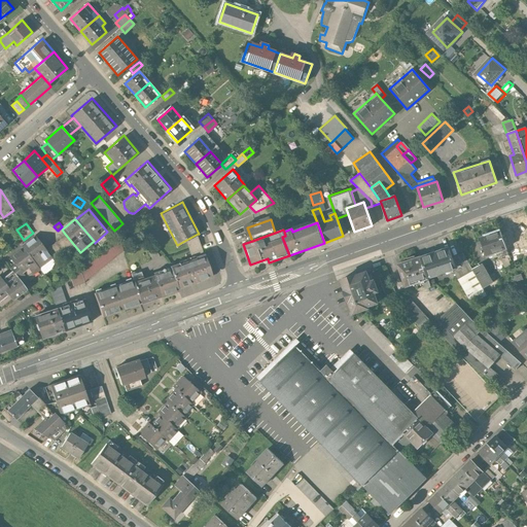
[(505,250),(499,231),(492,233),(490,233),(485,234),(484,236),(484,237),(480,239),(482,245),(479,246),(481,251),(484,250),(486,258),(491,256),(491,255),(505,250)]
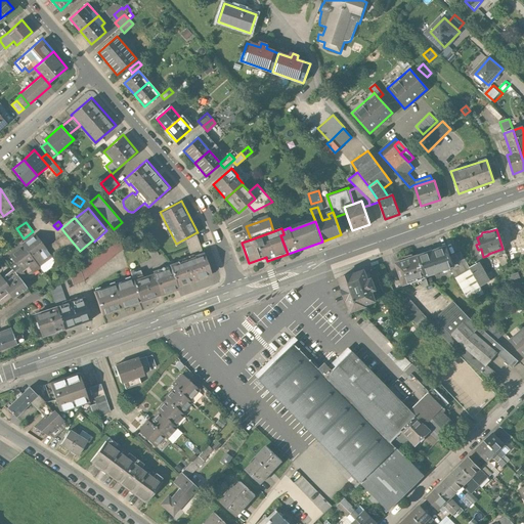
[(64,232),(46,248),(52,257),(53,258),(67,248),(68,249),(74,244),(64,232)]
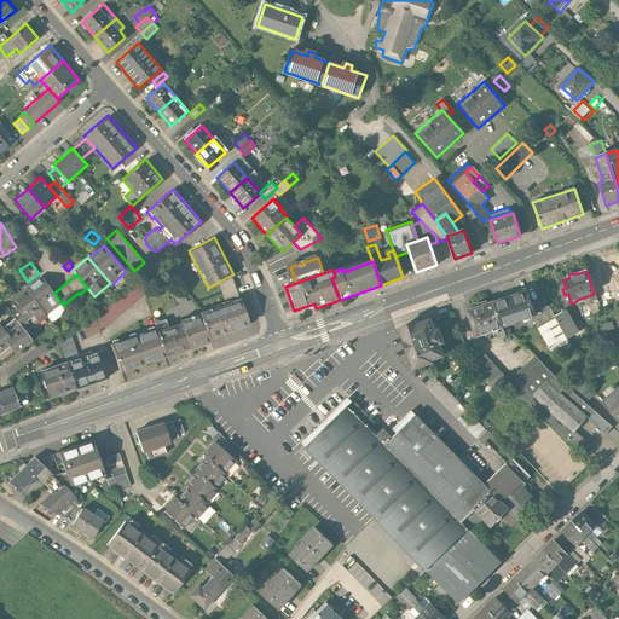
[(232,275),(219,282),(225,301),(239,296),(232,275)]
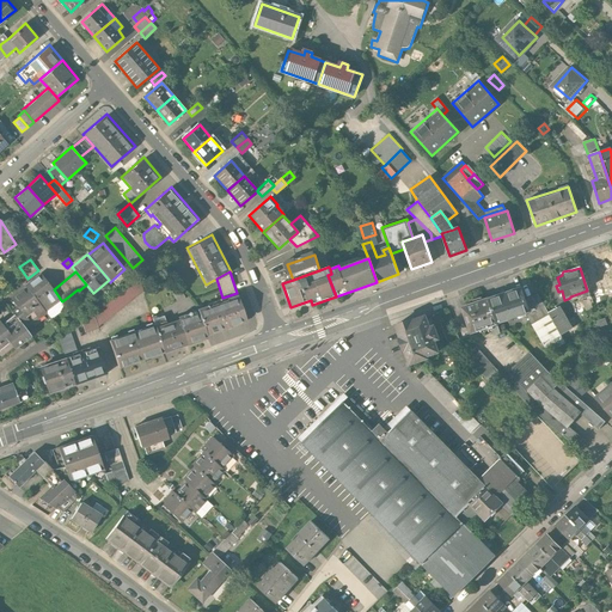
[(54,289),(41,273),(25,283),(26,285),(46,311),(61,300),(54,289)]
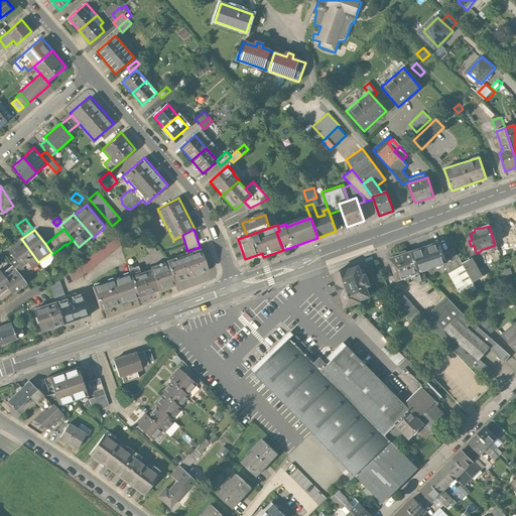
[(79,263),(83,275),(121,245),(117,233),(79,263)]
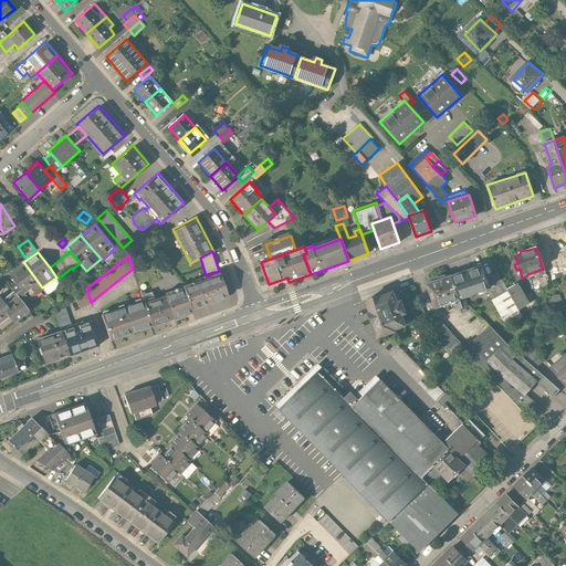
[(42,287),(24,263),(10,274),(17,282),(20,287),(29,300),(43,289),(42,287)]
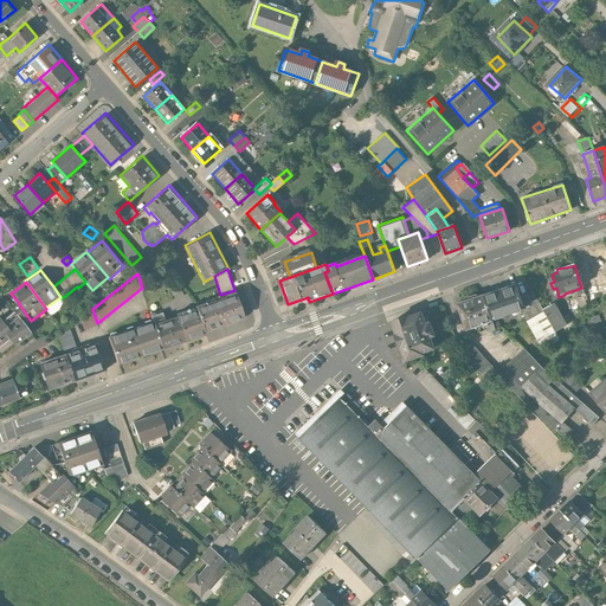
[(178,282),(169,287),(175,300),(184,295),(178,282)]
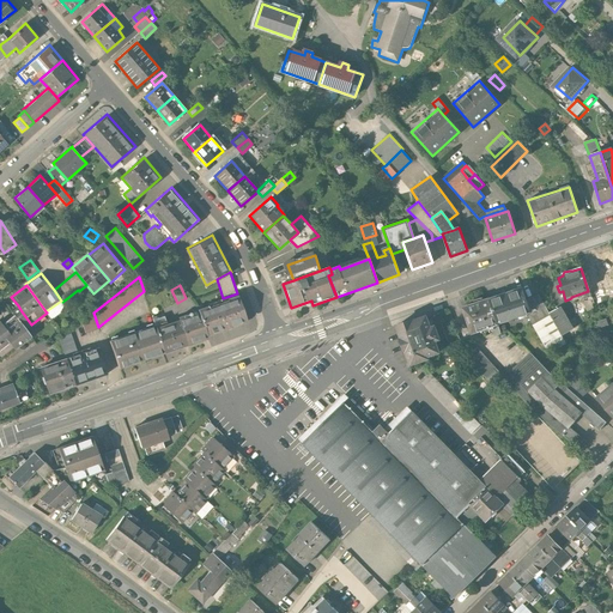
[(89,293),(85,287),(79,291),(84,297),(89,293)]
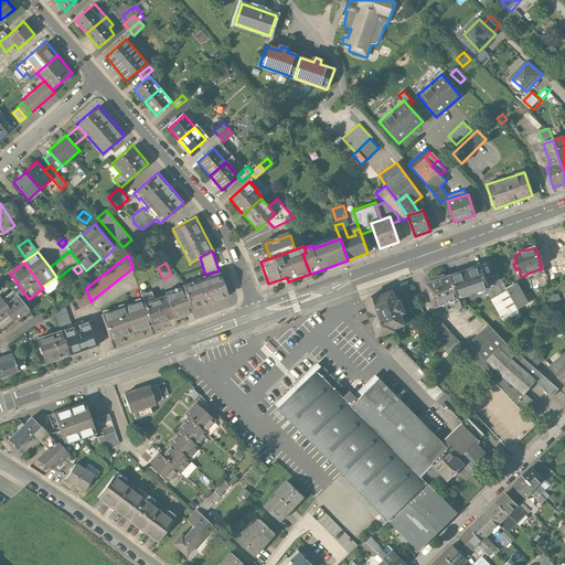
[(488,288),(481,266),(450,276),(458,296),(468,292),(468,295),(488,288)]
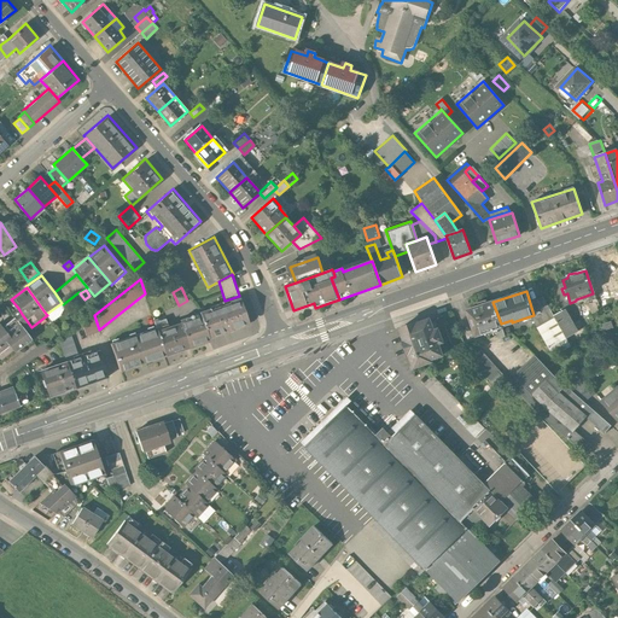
[(600,310),(593,293),(576,299),(576,301),(577,303),(589,299),(588,302),(592,314),(600,310)]
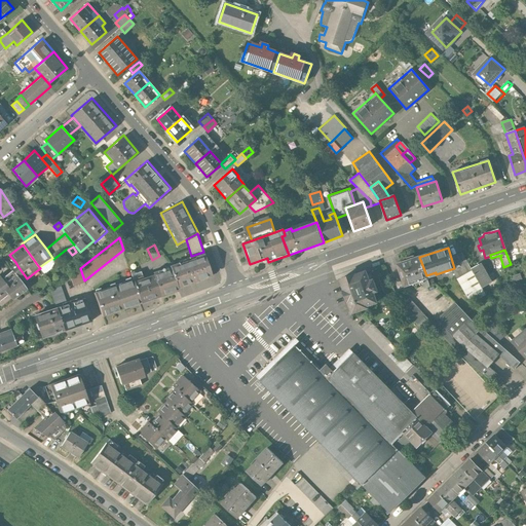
[(191,256),(171,263),(172,264),(180,287),(214,274),(204,251),(203,252),(191,256)]
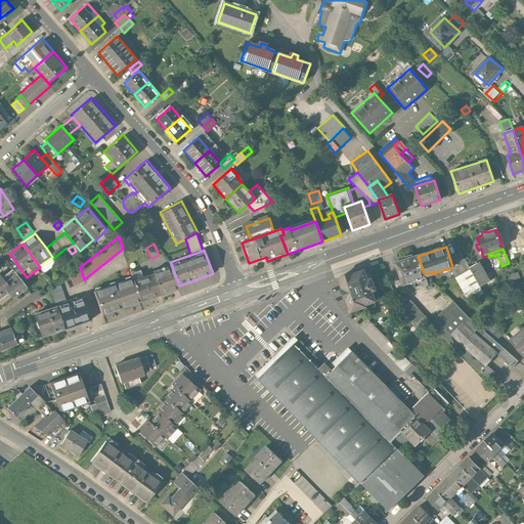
[(451,270),(455,278),(471,270),(469,268),(461,253),(454,255),(460,266),(451,270)]
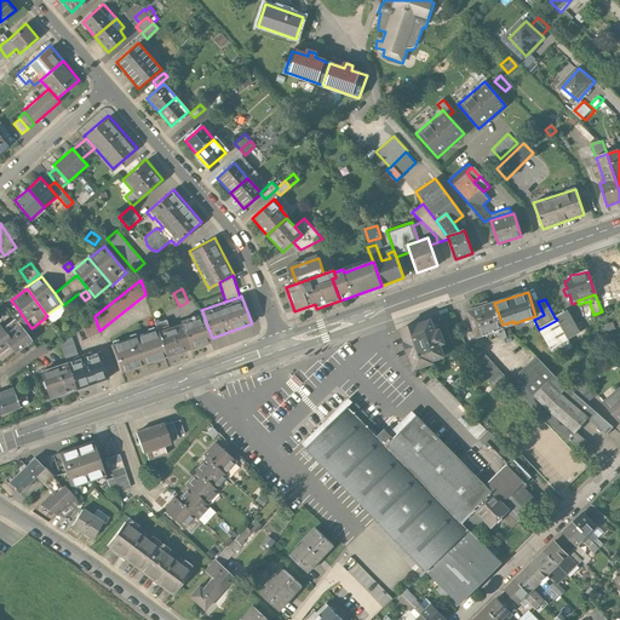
[(503,325),(494,303),(469,313),(477,338),(498,331),(500,340),(506,338),(503,325)]
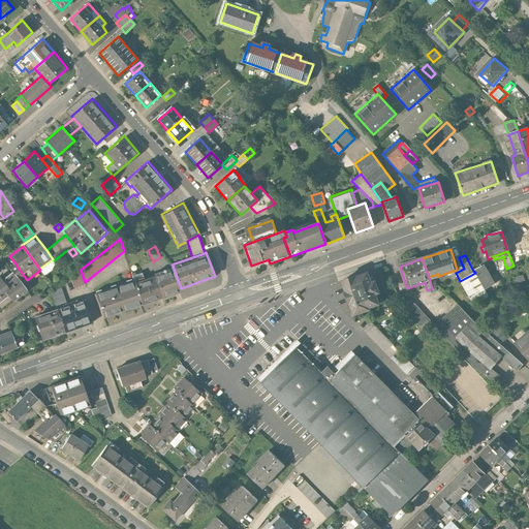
[(19,269),(16,263),(10,268),(12,271),(14,273),(19,269)]
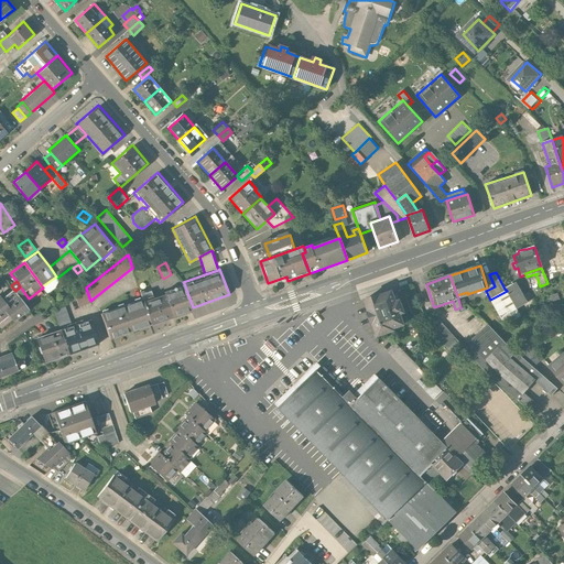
[(152,324),(174,316),(193,310),(193,307),(184,283),(165,290),(166,292),(154,296),(144,300),(152,324)]
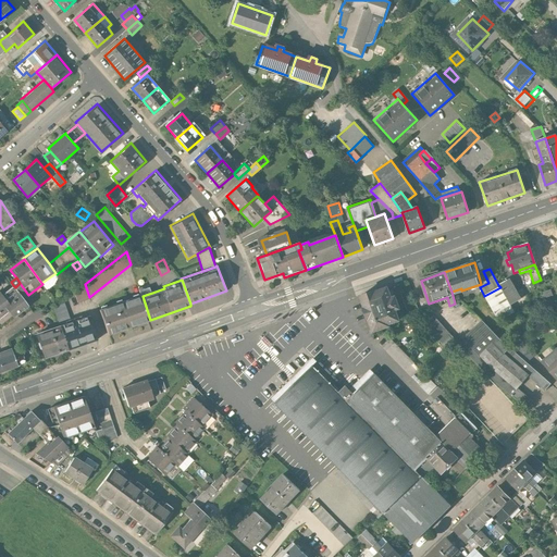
[(509,283),(506,281),(498,285),(500,287),(510,306),(521,299),(517,292),(515,293),(509,283)]
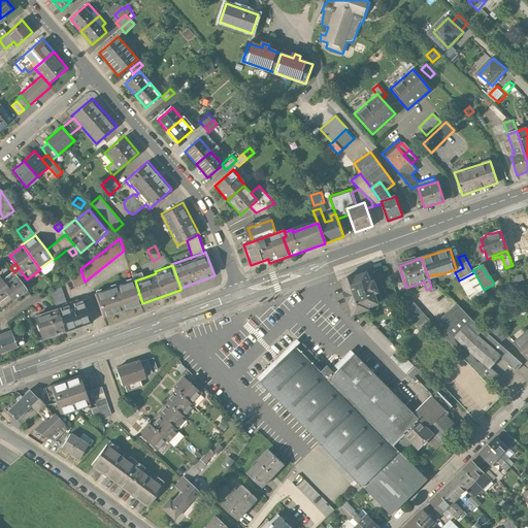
[(80,269),(70,277),(73,287),(85,283),(85,282),(80,269)]
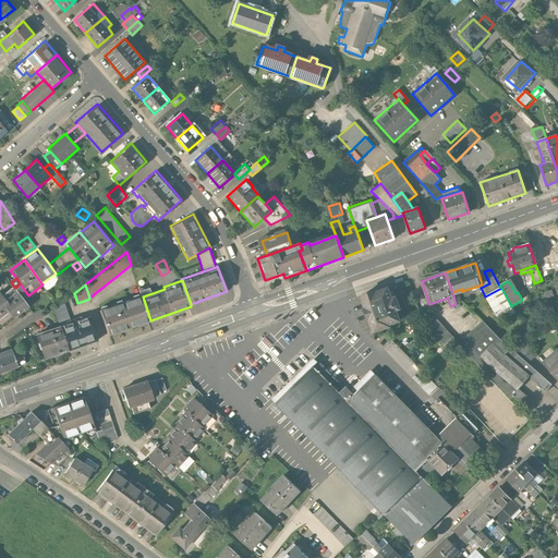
[(390,296),(386,284),(356,295),(361,306),(359,307),(364,322),(366,320),(371,332),(390,326),(389,324),(398,320),(395,310),(399,308),(395,294),(390,296)]
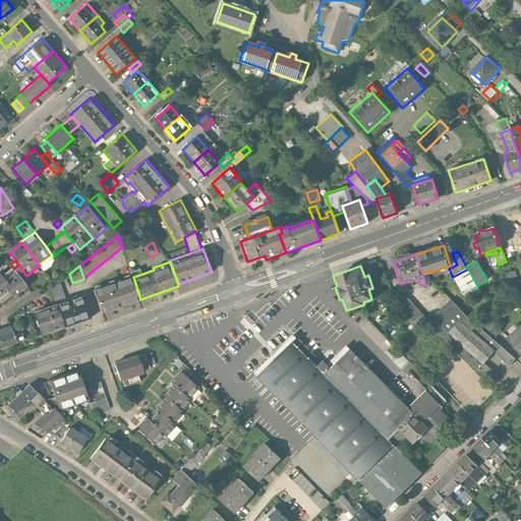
[(0,271),(0,305),(26,285),(14,269),(12,267),(3,275),(0,271)]
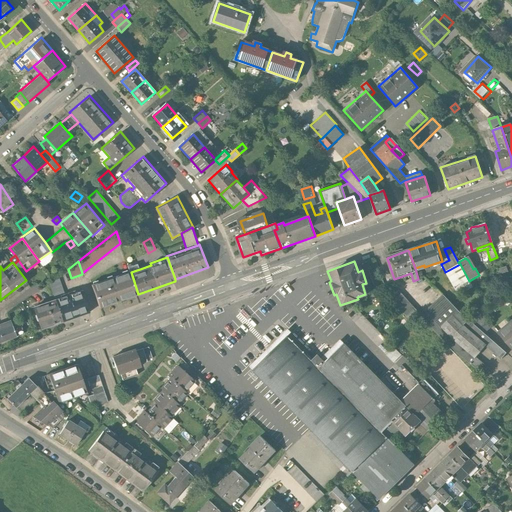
[(131,272),(140,269),(138,263),(129,266),(130,269),(131,272)]
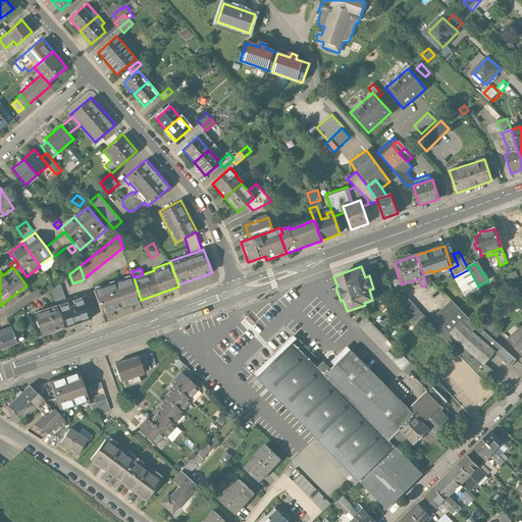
[(469,269),(454,277),(468,301),(482,293),(478,286),(469,269)]
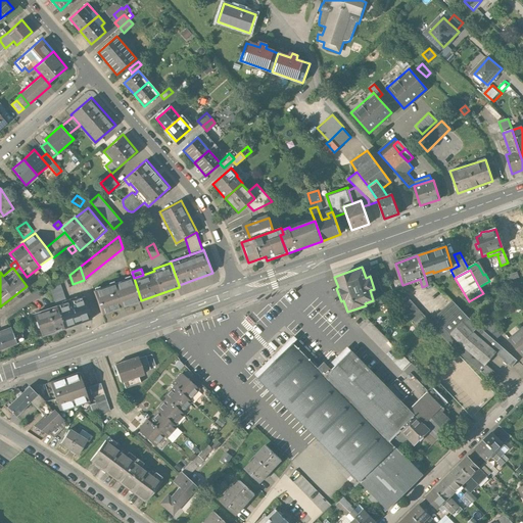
[(101,315),(141,300),(134,278),(133,275),(92,289),(101,315)]
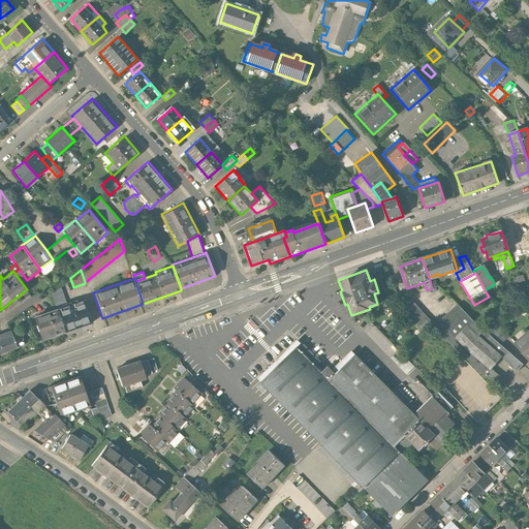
[(524,281),(516,284),(518,290),(526,287),(524,281)]
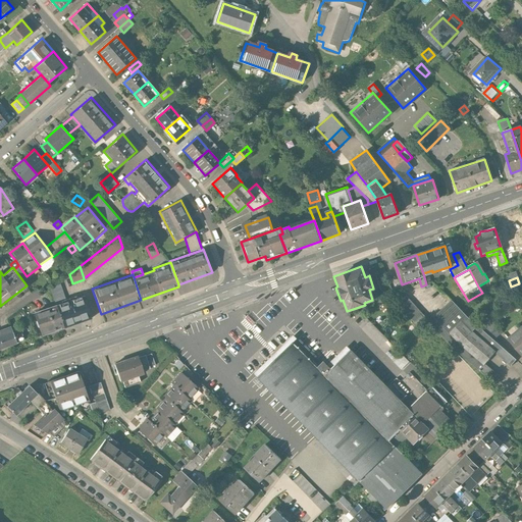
[(50,289),(55,304),(66,300),(60,281),(50,289)]
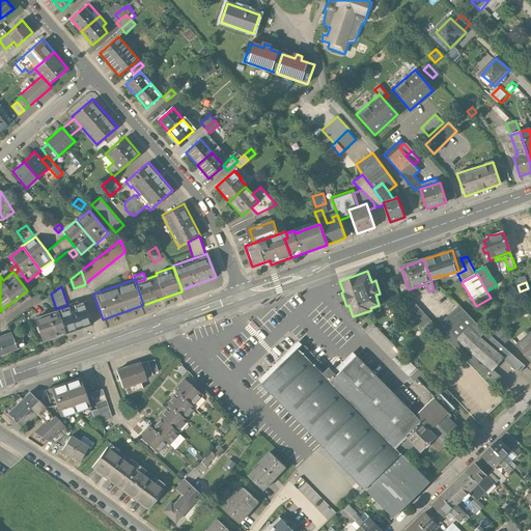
[(56,309),(64,333),(91,324),(83,300),(67,305),(56,309)]
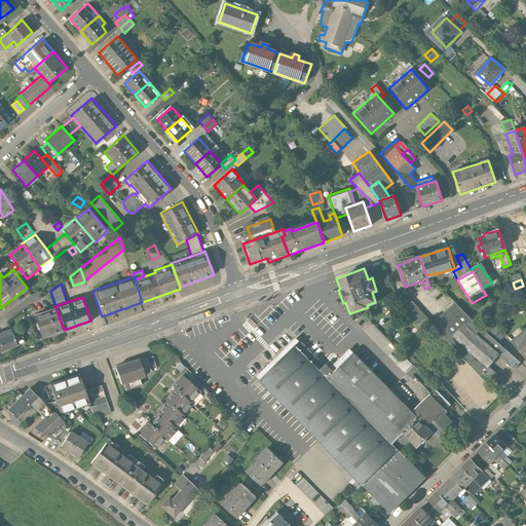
[(433,325),(408,298),(400,305),(425,333),(434,326),(433,325)]
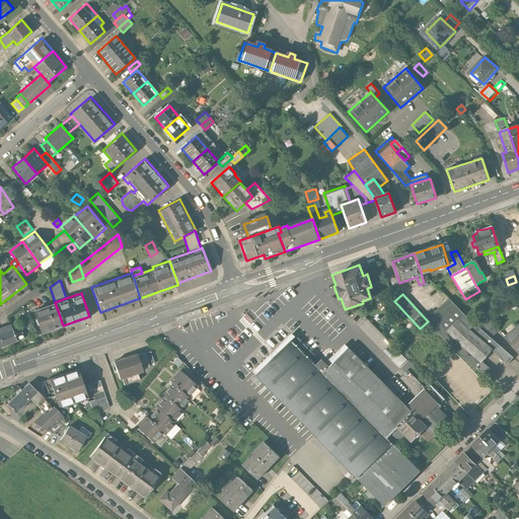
[(479,328),(473,323),(464,315),(449,300),(427,320),(428,321),(452,348),(476,368),(482,362),(492,351),(498,345),(491,339),(479,328)]
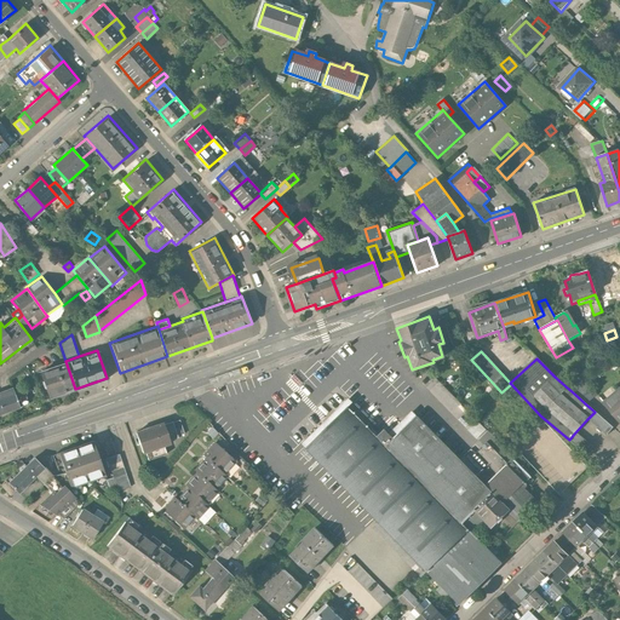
[(38,371),(47,399),(75,389),(65,361),(38,371)]
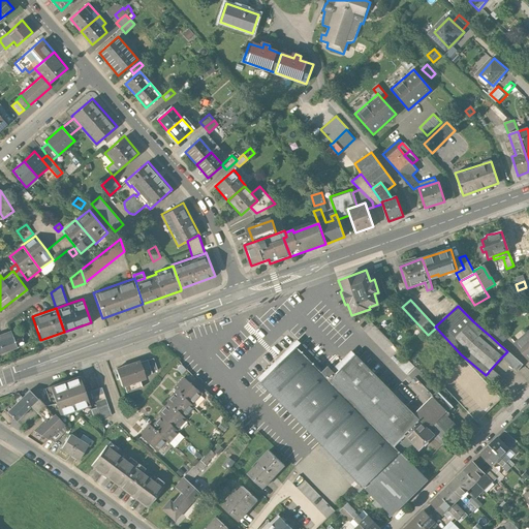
[(500,316),(483,330),(489,335),(500,327),(504,323),(500,316)]
